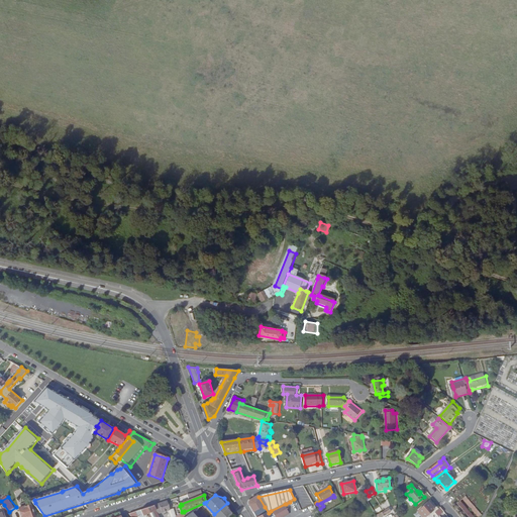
[(250,501),(249,504),(256,516),(260,516),(269,513),(265,507),(259,497),(250,501)]
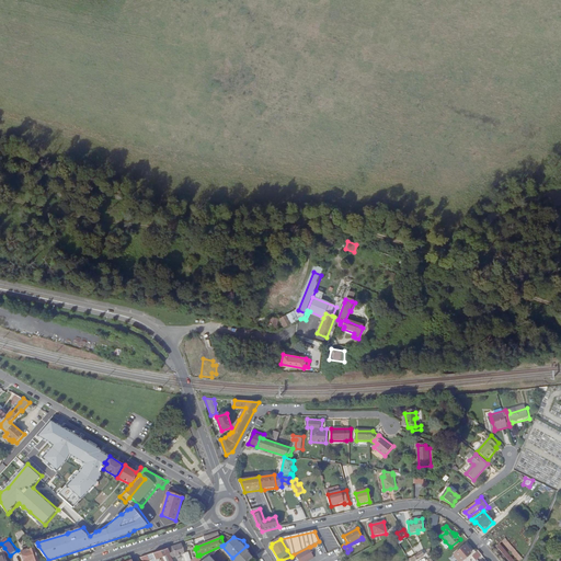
[(497,547),(508,560),(523,560),(525,560),(524,558),(522,557),(506,539),(504,541),(500,545),(497,547)]
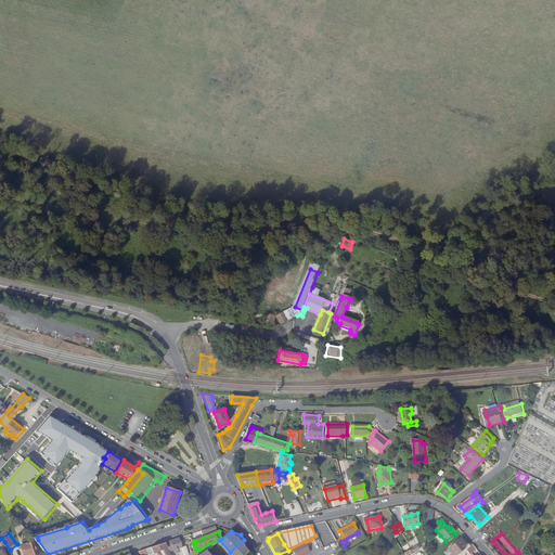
[(175,551),(183,547),(181,538),(171,541),(175,551)]
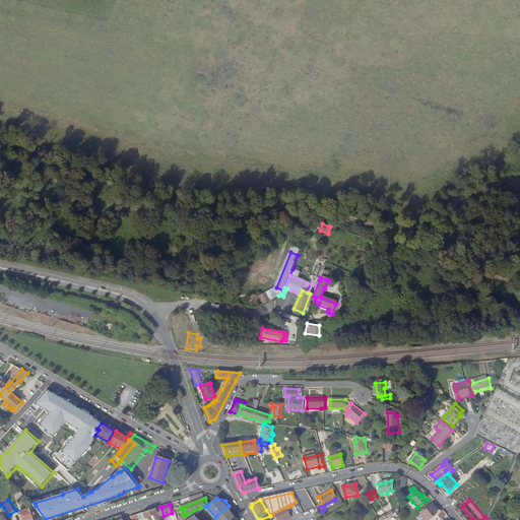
[(217,519),(232,519),(236,517),(229,506),(215,517),(217,519)]
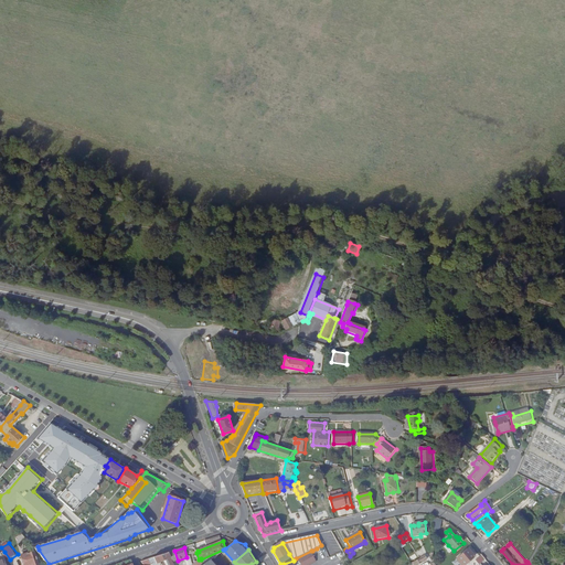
[(461,564),(467,564),(476,557),(469,550),(458,560),(461,564)]
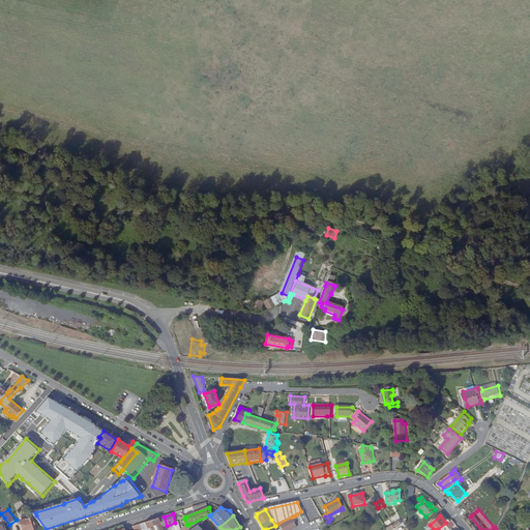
[(283,529),(291,529),(297,527),(292,517),(277,524),(280,527),(282,526),(283,529)]
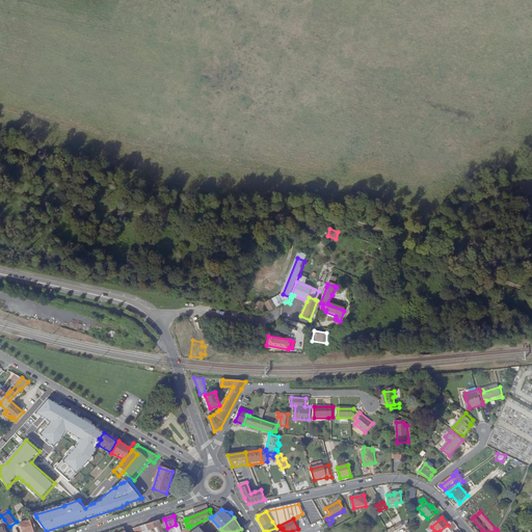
[(37,531),(34,520),(29,522),(29,521),(27,522),(27,520),(24,521),(25,523),(21,524),(23,531),(37,531)]
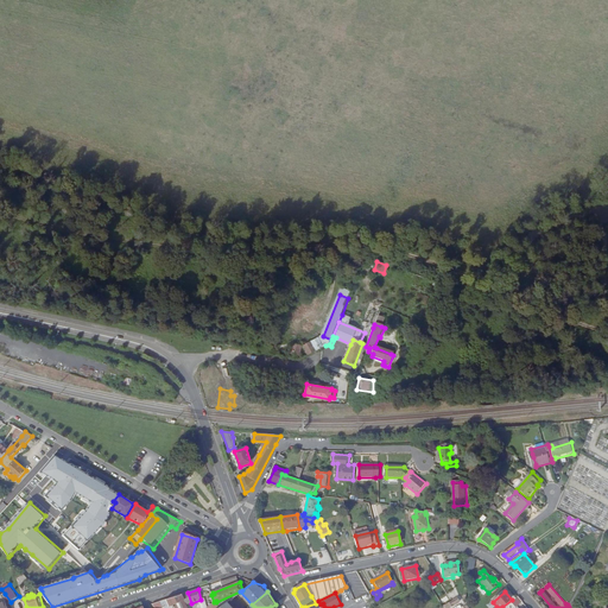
[(175,607),(189,607),(188,605),(183,595),(160,602),(165,607),(164,607),(169,607),(171,607),(173,606),(173,607),(175,607)]
